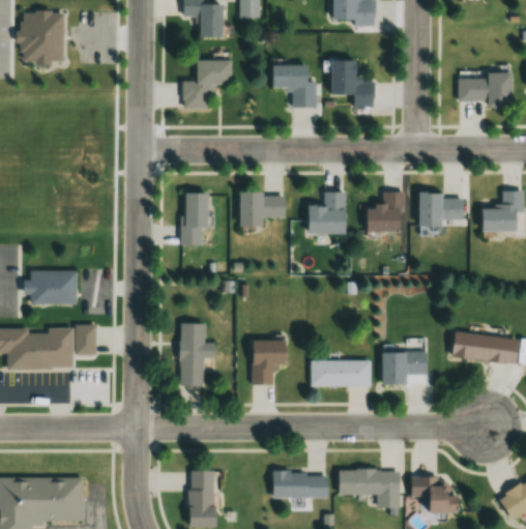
[(224,0),(184,0),(184,17),(201,17),(200,37),(224,37),(224,0)]
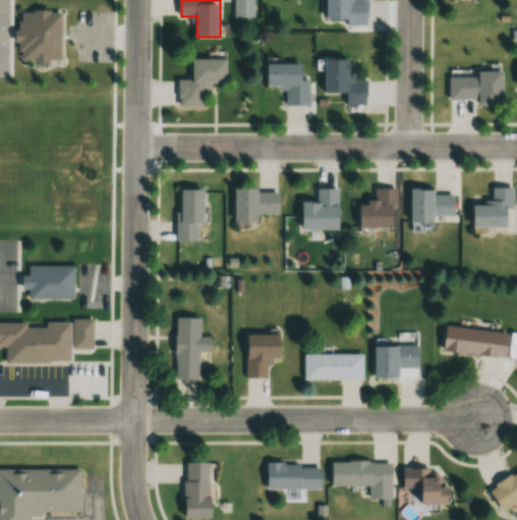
[(256,17),(255,0),(238,0),(238,17),(256,17)]
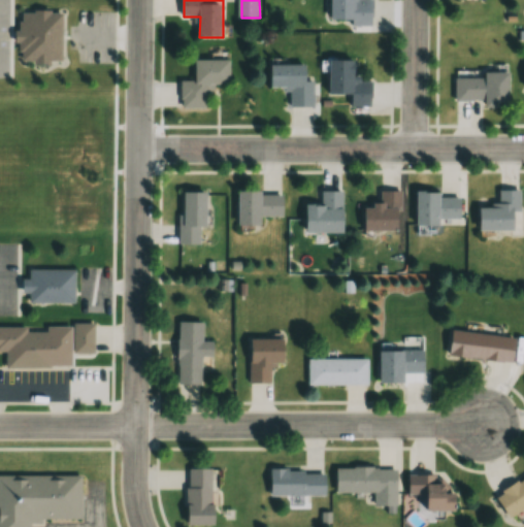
[(354,20),(354,26),(374,27),(374,0),(332,0),(332,19),(354,20)]
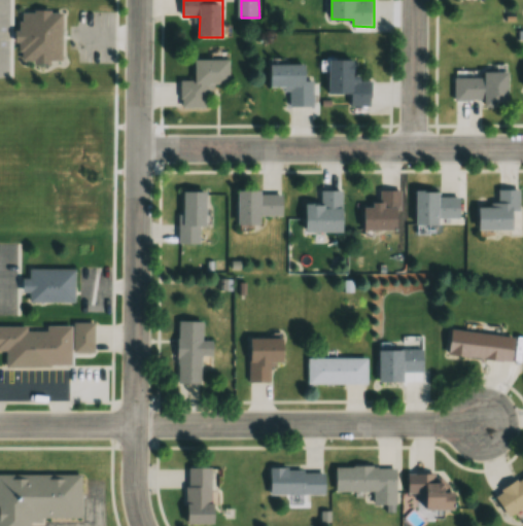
[(58,16),(58,65),(18,65),(18,16),(58,16)]
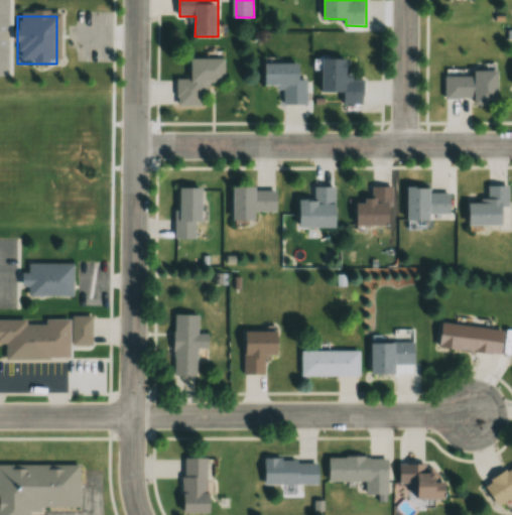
[(0,45),(0,76),(14,76),(14,46),(0,45)]
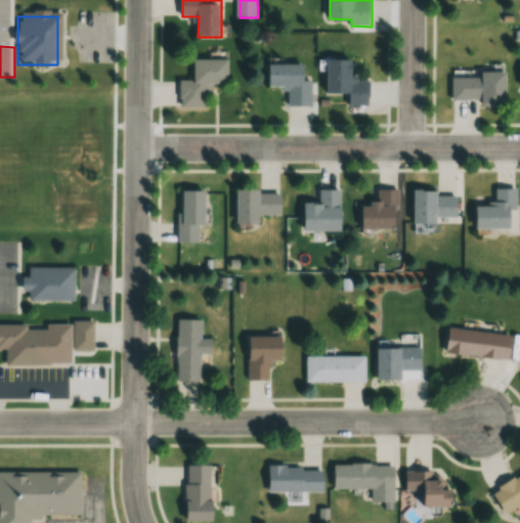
[(196,81),(182,81),(182,107),(208,107),(208,86),(230,86),(230,59),(196,59),(196,81)]
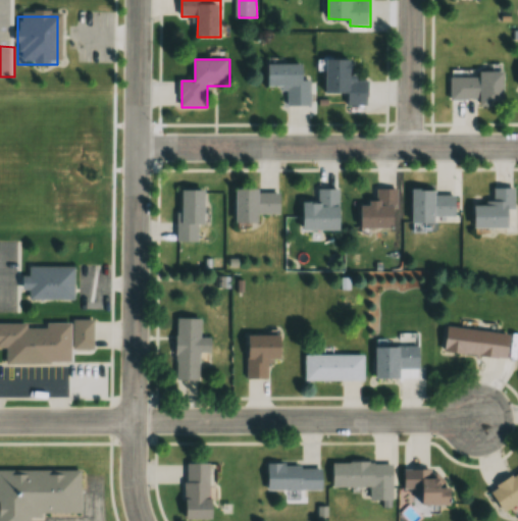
[(370,105),(370,80),(352,81),(352,59),(327,60),(327,93),(349,93),(349,105),(370,105)]
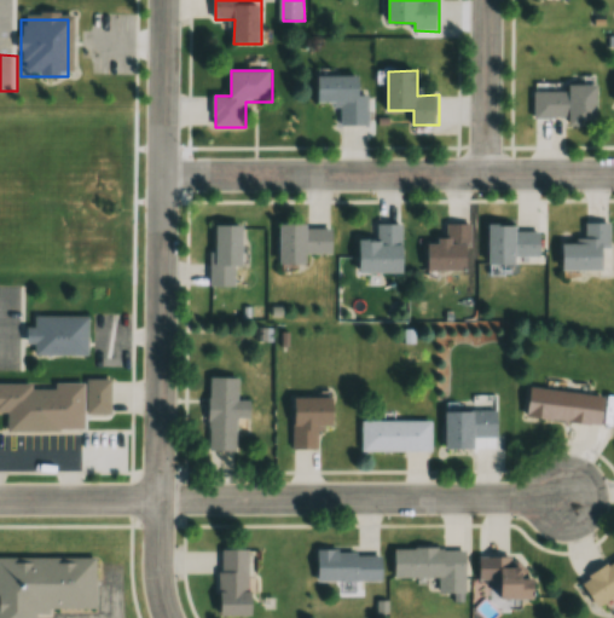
[(359,75),(318,76),(319,103),(342,103),(342,125),(371,125),(371,96),(359,96),(359,75)]
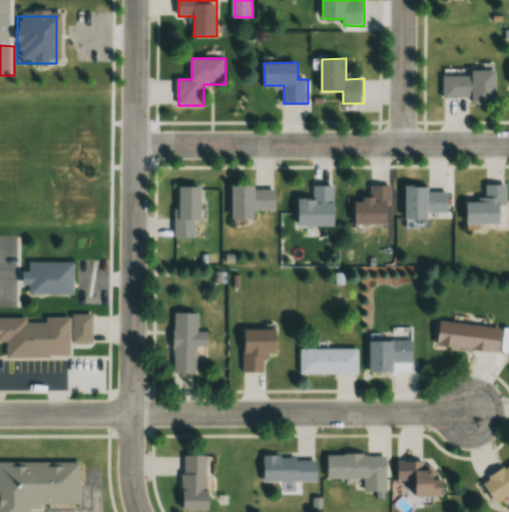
[(473,105),(496,105),(496,70),(472,70),(472,76),(444,76),(444,97),(473,97),(473,105)]
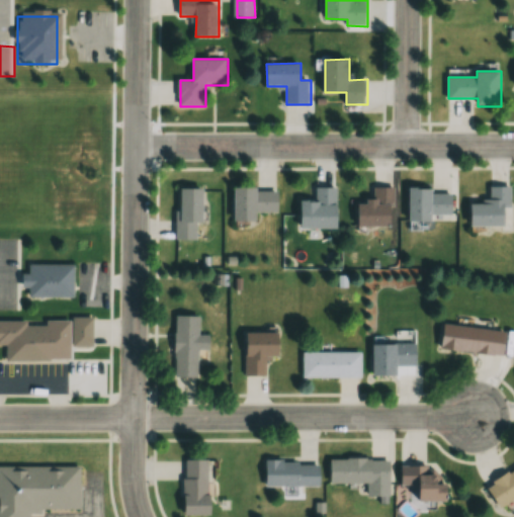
[(338,229),(339,187),(319,187),(318,201),(302,200),(301,228),(338,229)]
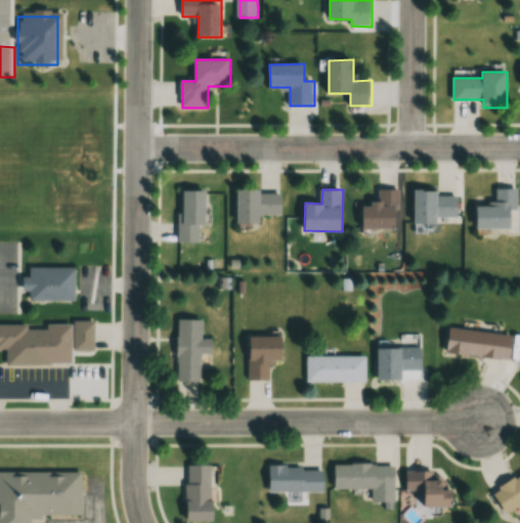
[(363,229),(399,229),(399,189),(381,189),(381,204),(363,204),(363,229)]
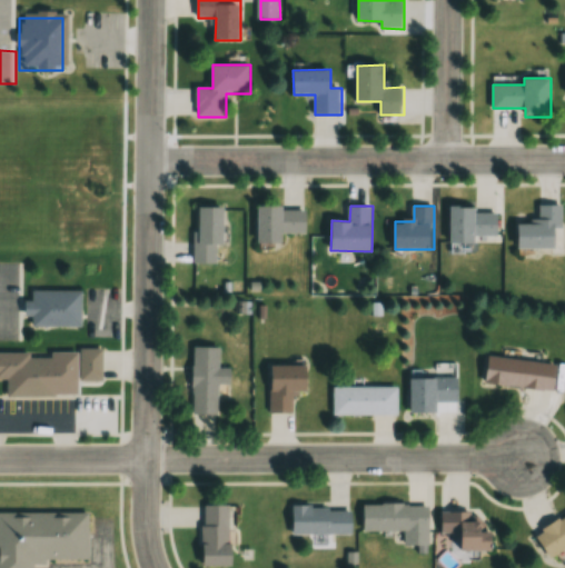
[(517,249),(556,249),(556,228),(564,228),(564,206),(541,206),(541,222),(517,222),(517,249)]
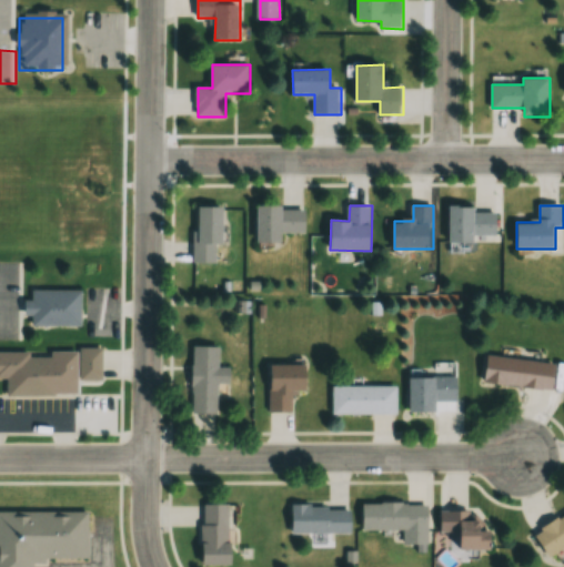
[(223,245),(223,206),(197,206),(197,264),(218,264),(218,245),(223,245)]
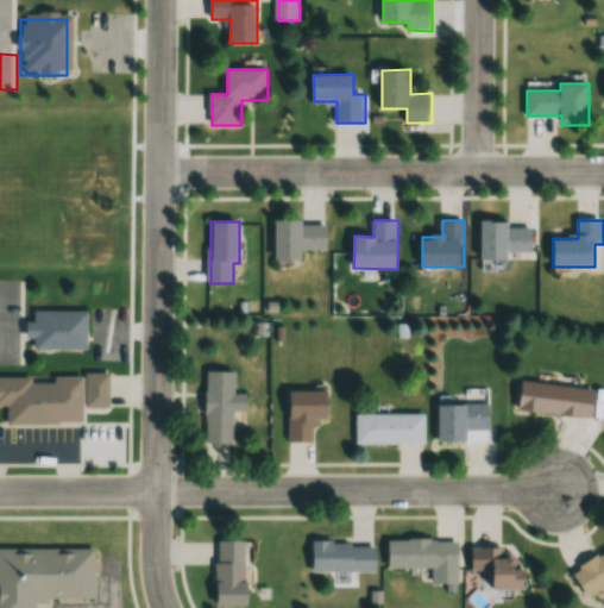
[(303,261),(303,251),(329,251),(328,221),(276,223),(276,261),(303,261)]
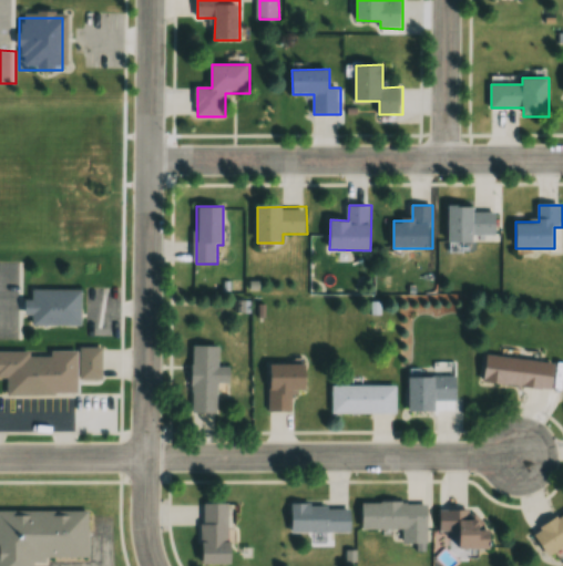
[(449,206),(449,243),(503,243),(503,233),(498,233),(498,212),(473,212),(473,206),(449,206)]
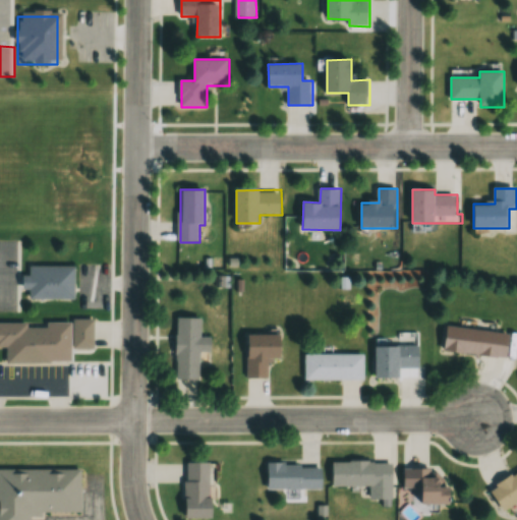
[(69,271),(69,304),(24,303),(24,270),(69,271)]
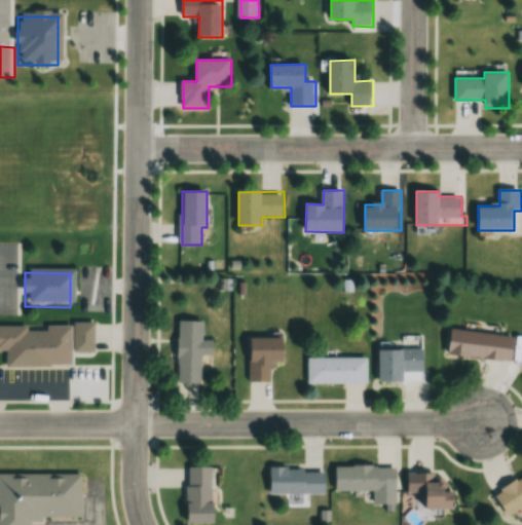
[(203,355),(215,355),(215,340),(204,340),(204,321),(180,321),(180,382),(203,382),(203,355)]
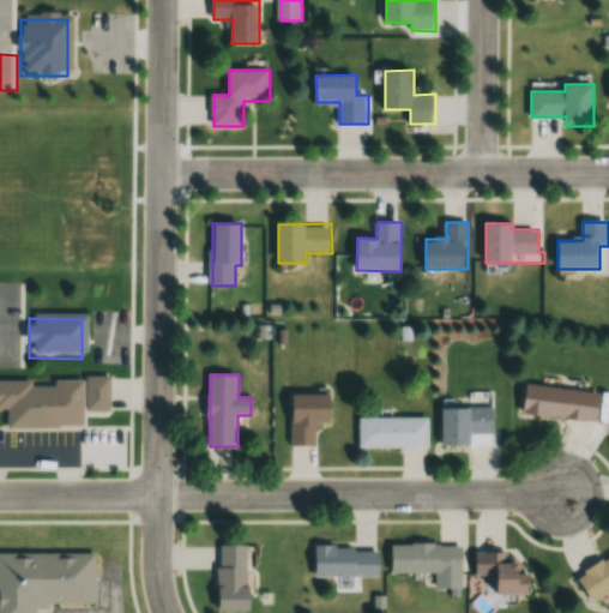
[(80,380),(106,380),(104,418),(77,418),(77,431),(54,431),(54,437),(6,436),(6,416),(0,416),(0,385),(28,386),(28,391),(50,392),(50,384),(80,385),(80,380)]
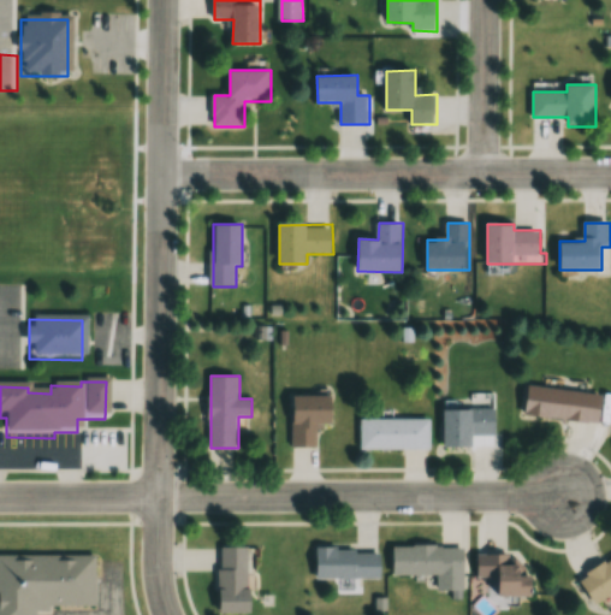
[(600,424),(604,395),(529,386),(526,415),(600,424)]
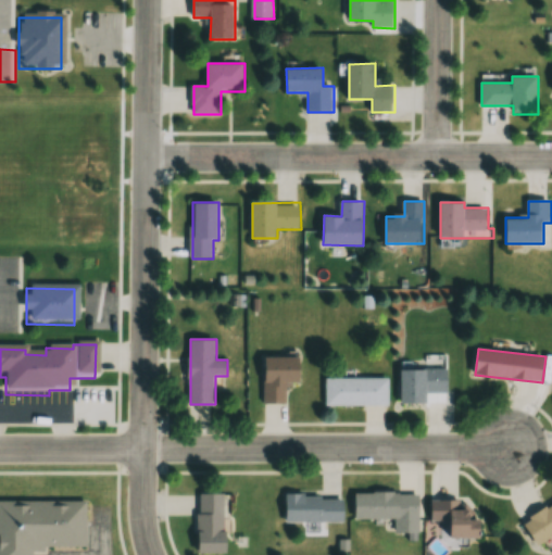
[(266,402),(287,402),(287,383),(301,383),(301,357),(266,357),(266,402)]
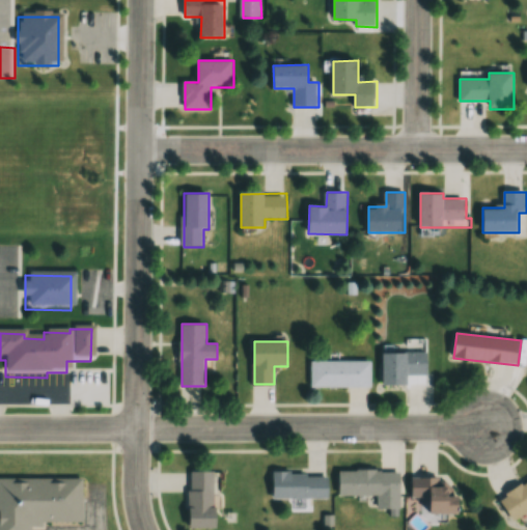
[(409,374),(428,374),(428,345),(408,345),(408,352),(383,353),(384,386),(409,386),(409,374)]
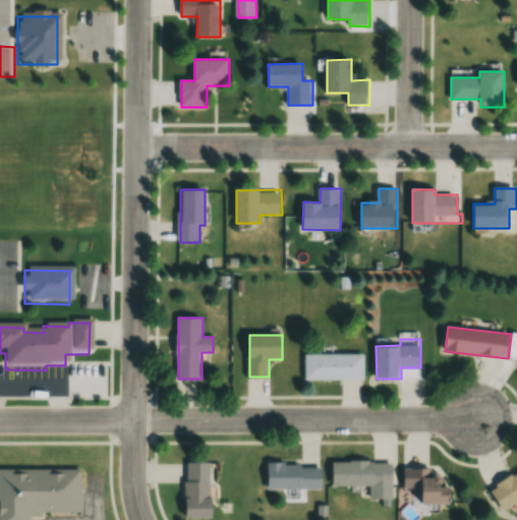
[(365,355),(307,355),(307,380),(365,380),(365,355)]
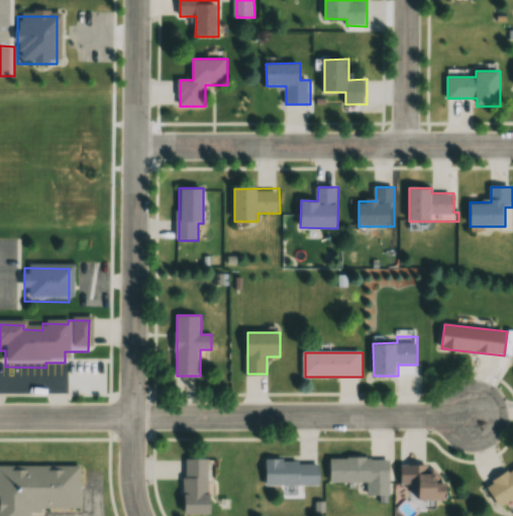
[(211,514),(211,458),(185,458),(185,514),(211,514)]
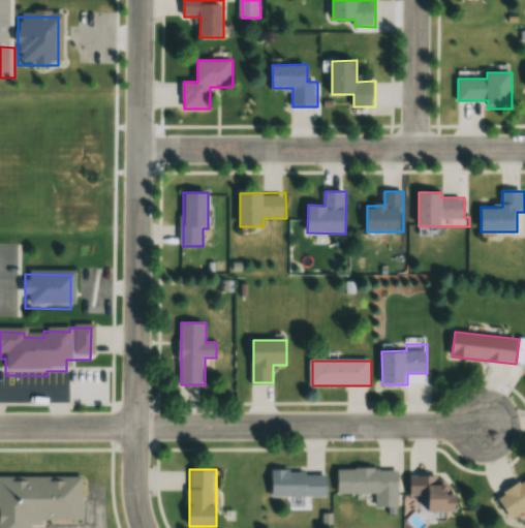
[(339,469),(339,494),(377,494),(377,507),(400,507),(400,469),(339,469)]
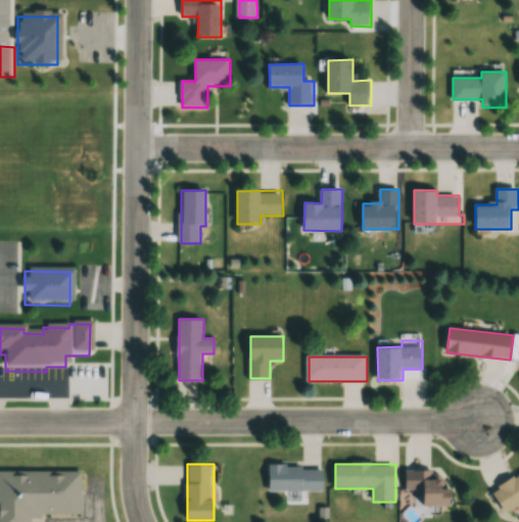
[(325,492),(325,465),(270,465),(270,492),(325,492)]
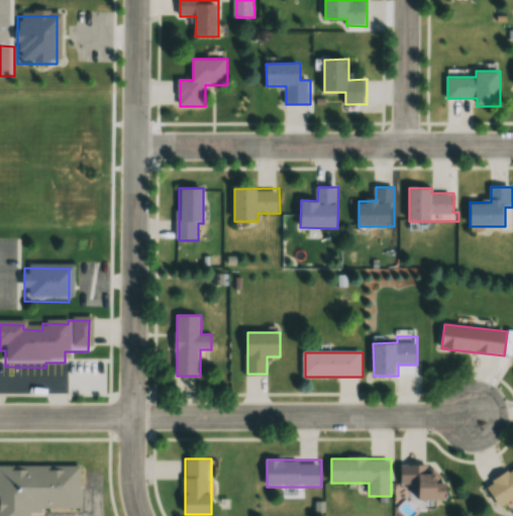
[(432,466),(409,466),(409,487),(416,487),(416,501),(445,501),(445,483),(432,483),(432,466)]
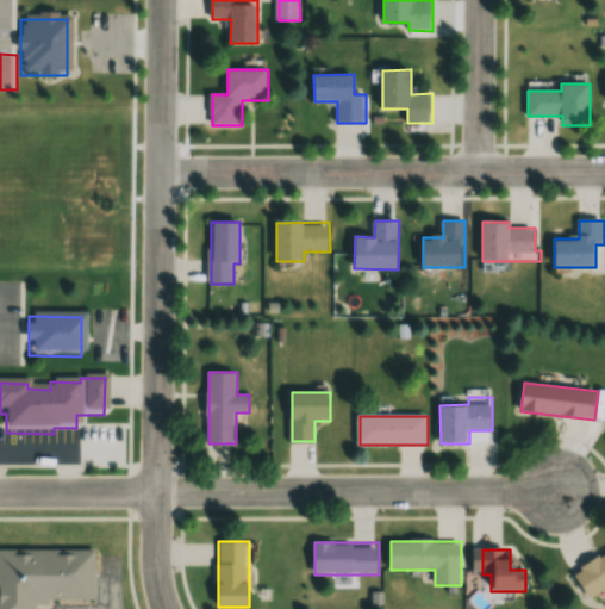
[(604,552),(573,572),(588,598),(604,589),(604,552)]
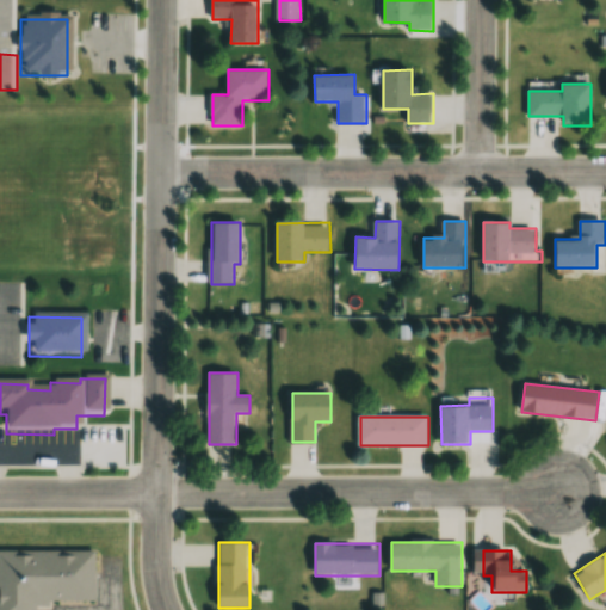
[(0,609),(0,555),(92,556),(91,609),(31,608),(31,609),(0,609)]
